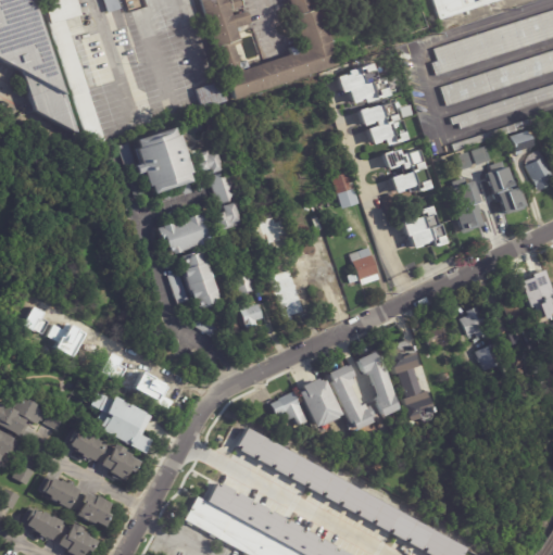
[(34,0),(77,133),(36,109),(24,72),(0,58),(0,0),(34,0)]
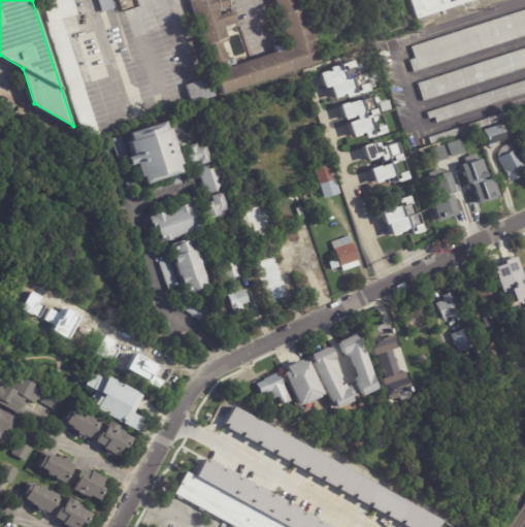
[(75,1),(52,8),(48,0),(75,0),(76,1),(75,1)]
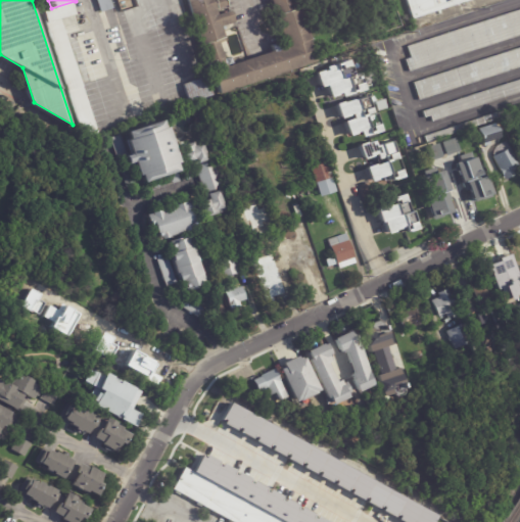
[(114,0),(117,7),(105,11),(101,0),(114,0)]
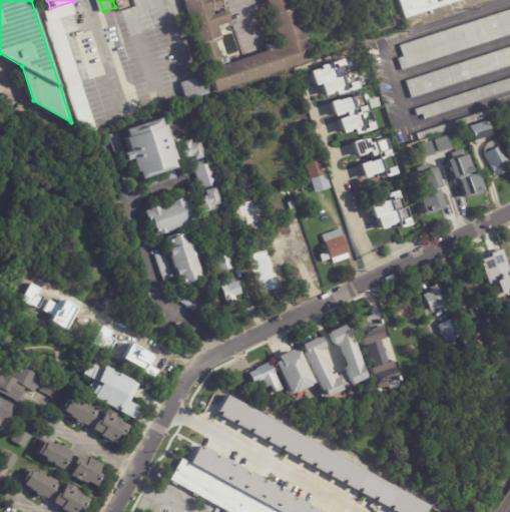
[(216,91),(185,0),(223,0),(225,5),(214,9),(216,14),(228,10),(232,21),(219,25),(223,39),(217,42),(222,57),(228,55),(230,63),(271,49),(269,44),(283,39),(269,0),(295,0),(308,38),(306,39),(312,59),(216,91)]
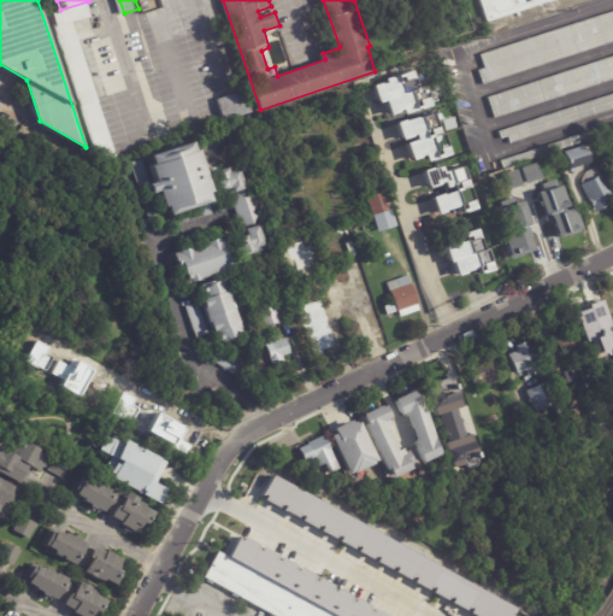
[(549,0),(481,24),(473,0),(549,0)]
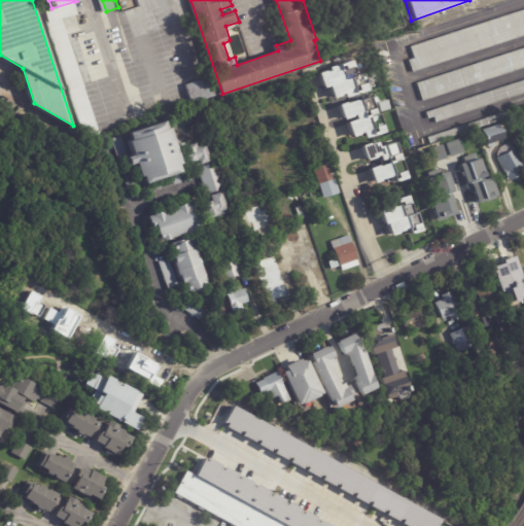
[(99,134),(86,138),(46,11),(76,2),(79,14),(63,20),(99,134)]
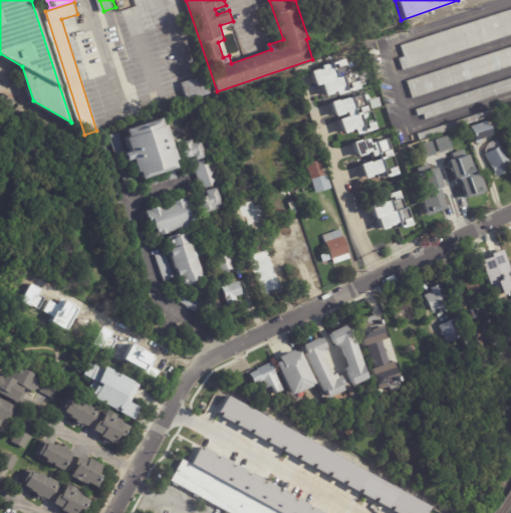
[(178,21),(176,16),(180,15),(177,7),(183,5),(187,18),(178,21)]
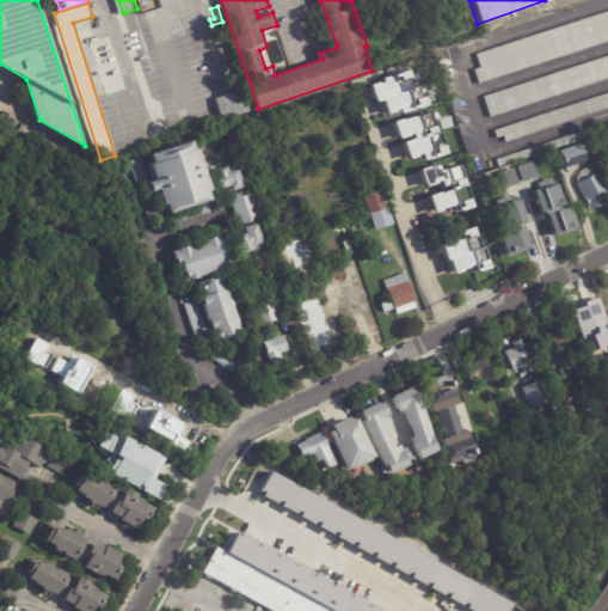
[(480,54),(607,11),(607,41),(481,83),(477,68),(484,67),(480,54)]
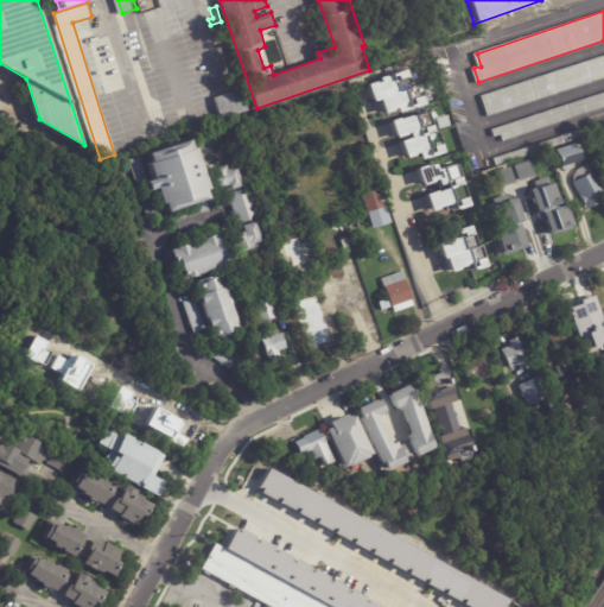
[(483,95),(603,56),(603,78),(490,115),(483,95)]
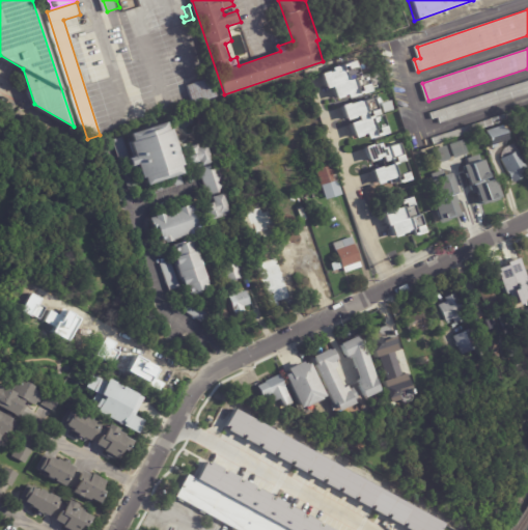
[(338,95),(334,85),(330,87),(324,72),(331,70),(331,71),(335,68),(335,66),(357,59),(359,65),(358,65),(361,75),(366,73),(369,81),(370,81),(373,89),(352,98),(350,93),(338,98),(338,95)]
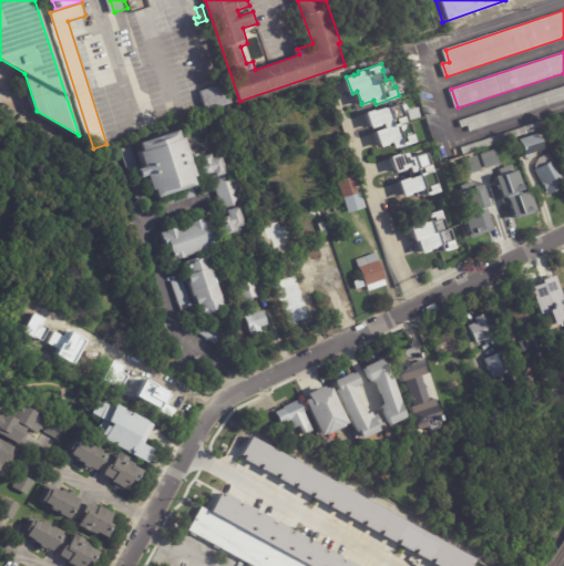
[(205,109),(198,91),(225,82),(232,102),(205,111),(205,109)]
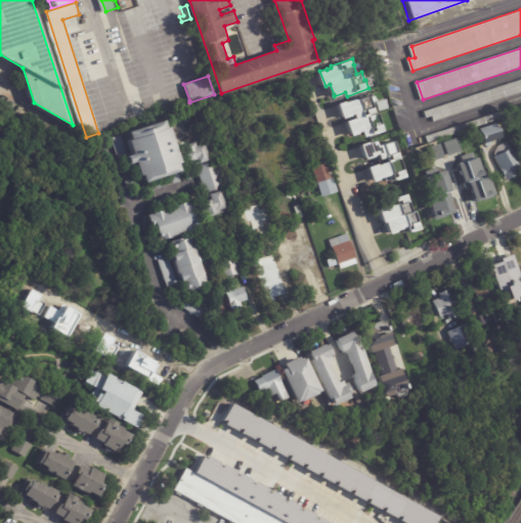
[(427,111),(520,80),(520,92),(436,121),(434,116),(428,117),(427,111)]
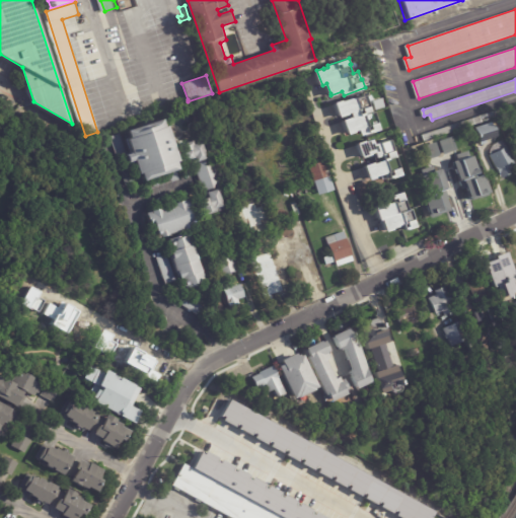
[(162,93),(166,106),(160,107),(159,101),(156,102),(154,94),(162,92),(162,93)]
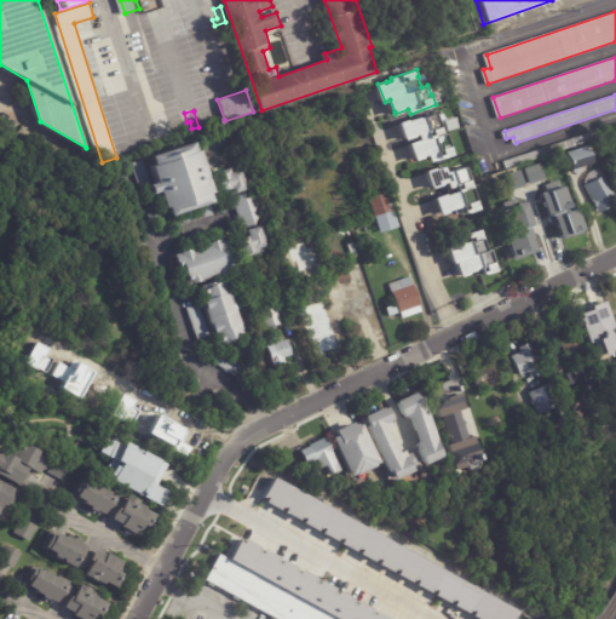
[(416,158),(410,143),(421,139),(419,135),(407,139),(401,121),(408,120),(409,121),(421,116),(421,118),(436,113),(443,133),(445,132),(450,145),(452,144),(454,154),(432,162),(430,154),(424,156),(425,158),(416,160),(416,158)]
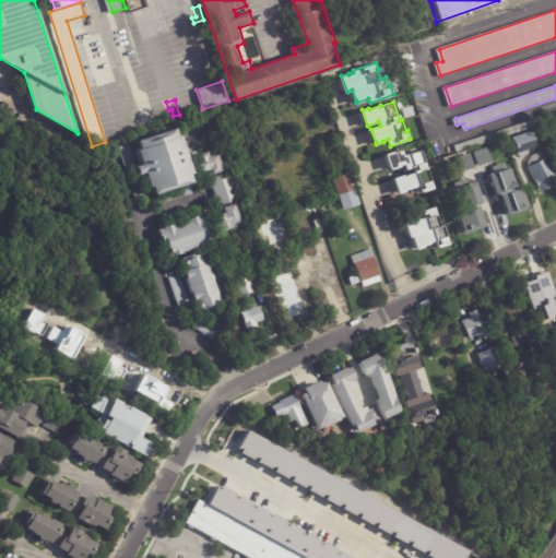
[(555,119),(459,152),(457,145),(555,111),(555,119)]
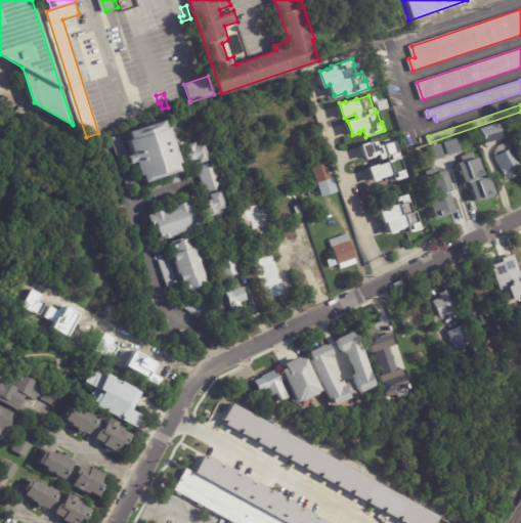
[(179,170),(144,181),(142,174),(139,175),(135,163),(129,164),(126,156),(132,154),(128,139),(131,138),(129,131),(164,120),(166,127),(168,126),(180,162),(177,163),(179,170)]
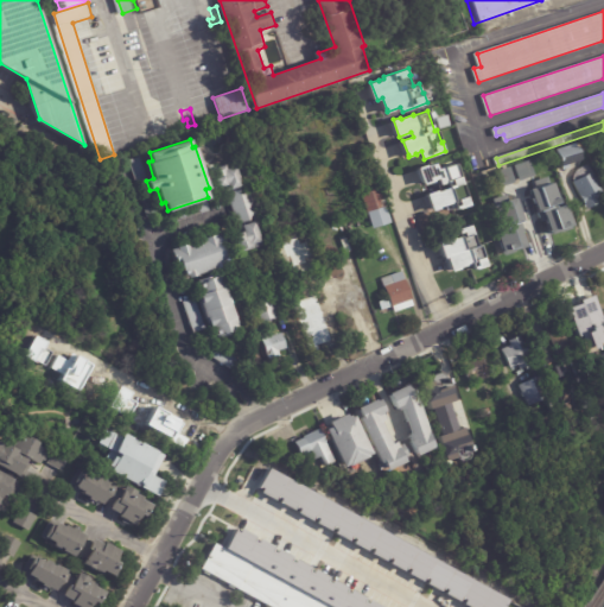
[(557,149),(563,166),(583,159),(577,143),(557,149)]
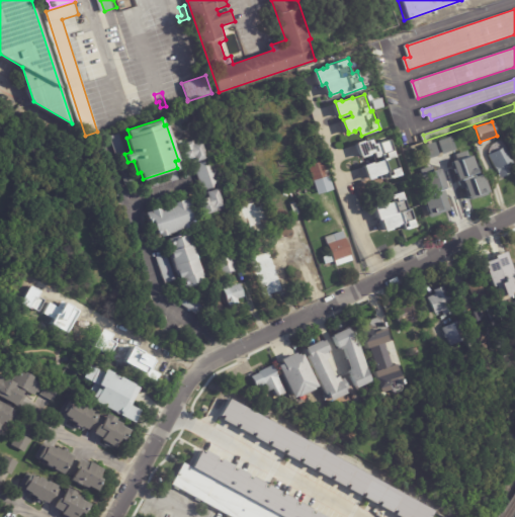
[(204,190),(193,157),(184,160),(181,152),(183,151),(180,141),(184,140),(185,142),(205,136),(230,207),(203,216),(201,210),(199,210),(196,200),(206,197),(204,190)]
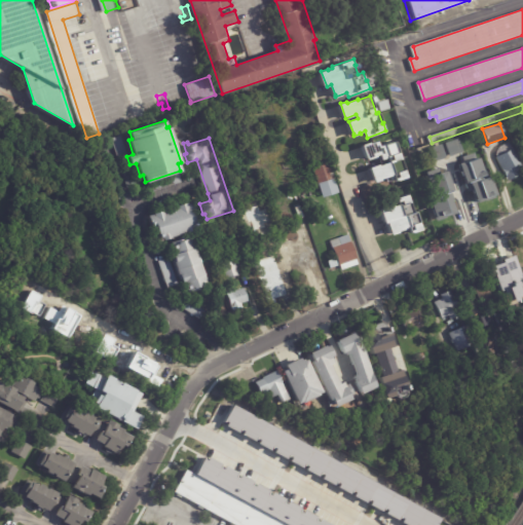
[(464,151),(460,138),(447,142),(451,155),(464,151)]
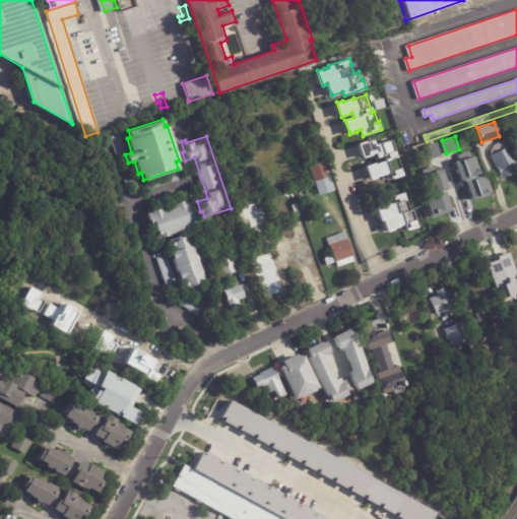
[(391,141),(402,175),(393,178),(393,177),(373,184),(366,166),(375,161),(376,164),(384,160),(383,155),(378,157),(376,152),(372,153),(373,154),(364,157),(359,143),(366,140),(367,141),(374,139),(376,144),(390,139),(391,141)]
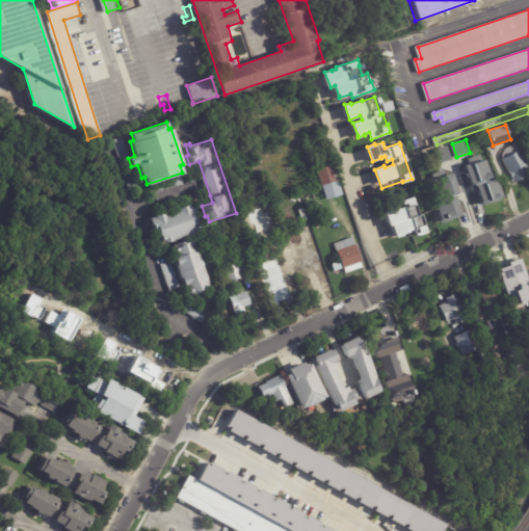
[(444,143),(446,149),(438,152),(435,147),(444,143)]
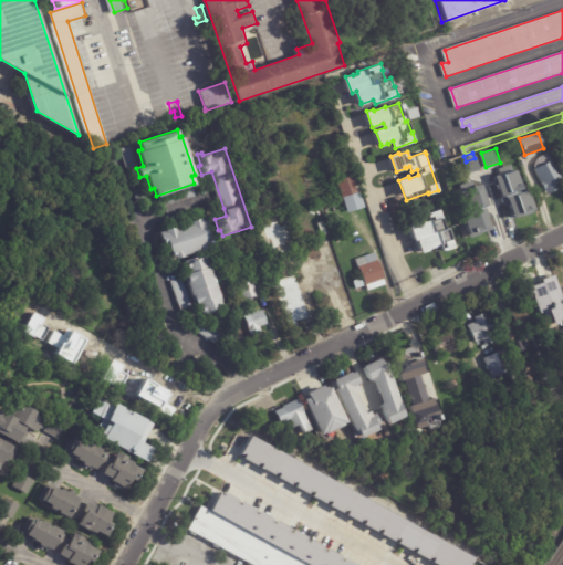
[(559,189),(550,194),(537,168),(554,159),(562,174),(562,182),(561,184),(562,186),(562,188),(559,189)]
